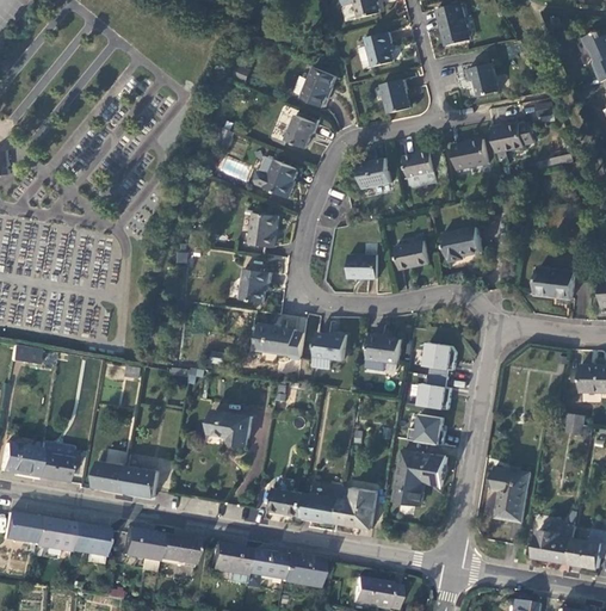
[(339,0),(340,4),(352,1),(356,17),(377,11),(373,0),(339,0)]
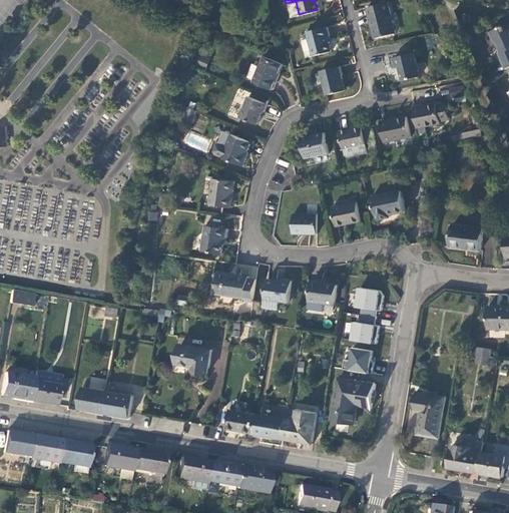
[(391,32),(384,1),(364,7),(371,37),(391,32)]
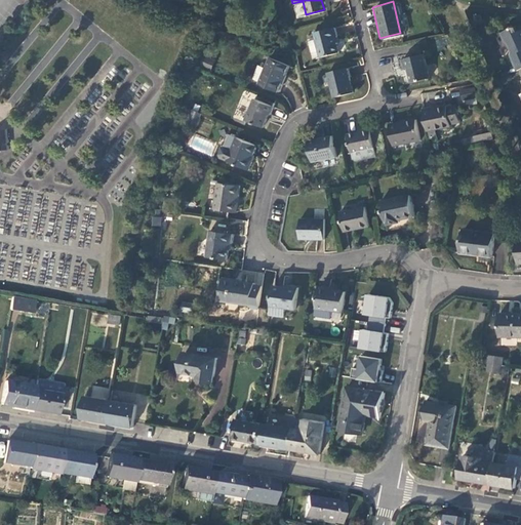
[(335,51),(333,42),(332,37),(333,37),(331,27),(311,32),(318,56),(335,51)]
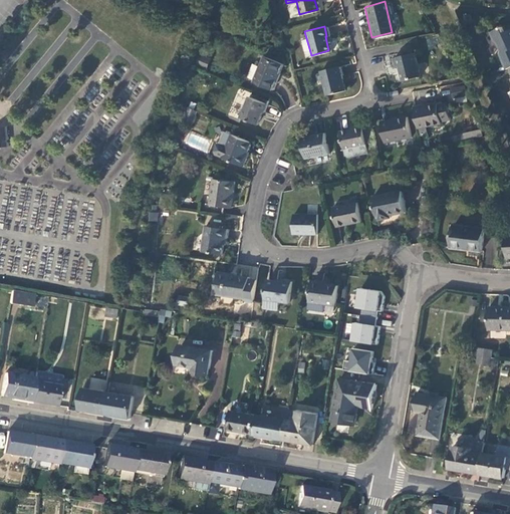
[(496,53),(503,69),(505,68),(509,65),(509,28),(502,32),(499,26),(487,31),(491,40),(494,41),(497,50),(496,53)]
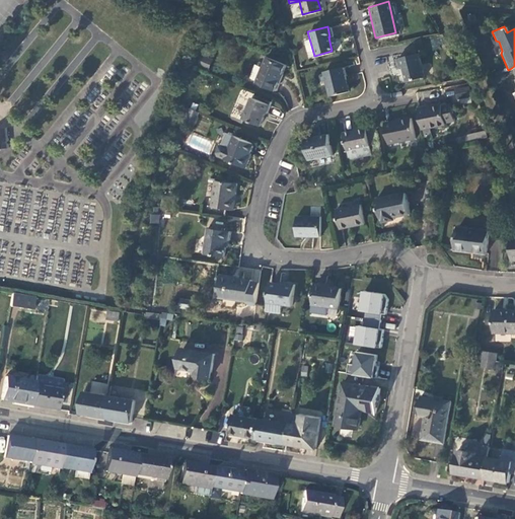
[(422,77),(416,53),(398,57),(398,59),(394,60),(396,69),(400,68),(403,81),(422,77)]
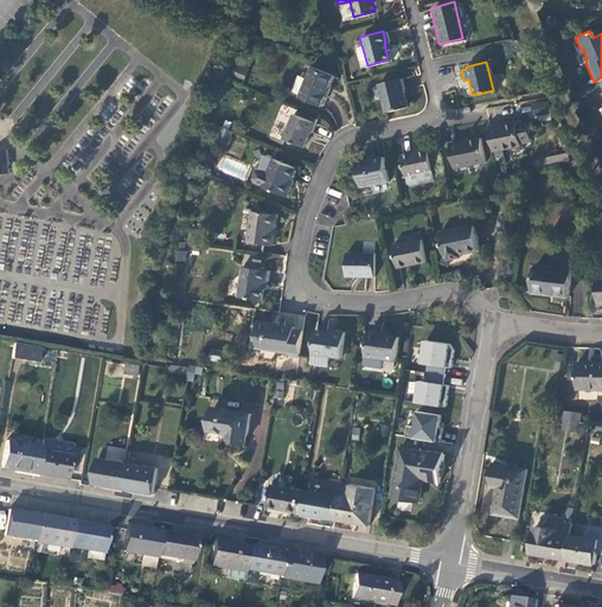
[(241,82),(245,70),(234,65),(229,77),(241,82)]
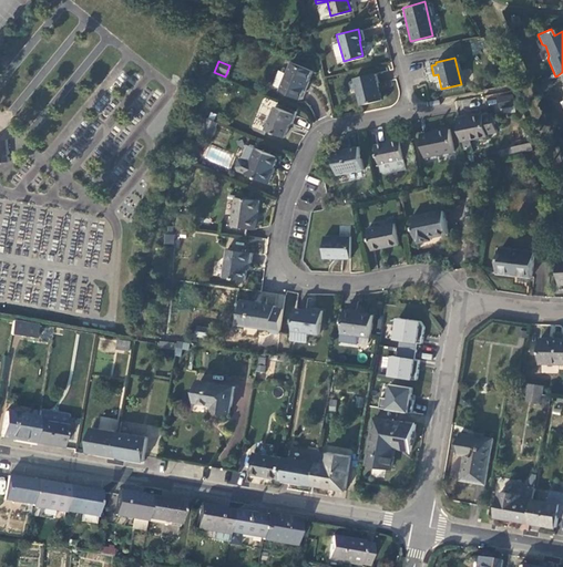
[(298,100),(309,71),(288,62),(276,91),(298,100)]
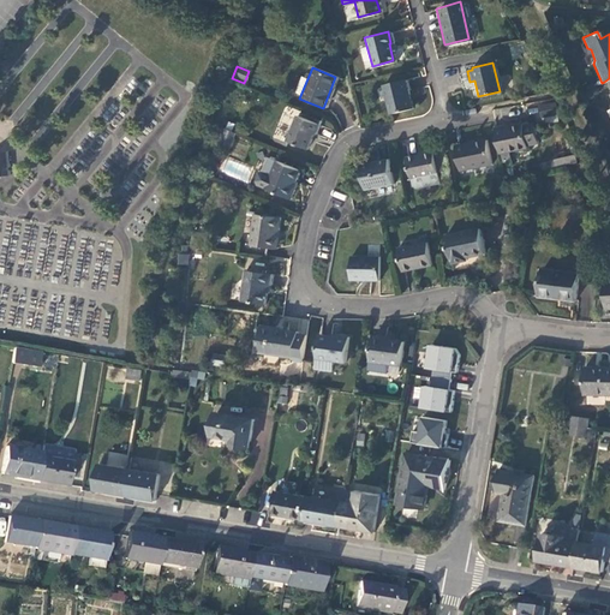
[(410,109),(404,79),(381,84),(387,114),(410,109)]
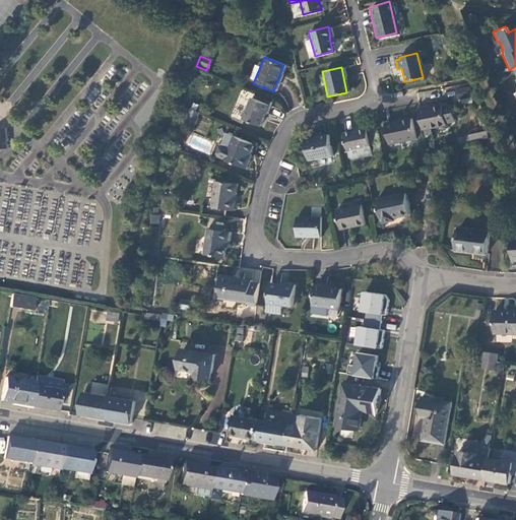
[(466,86),(454,89),(456,99),(468,96),(466,86)]
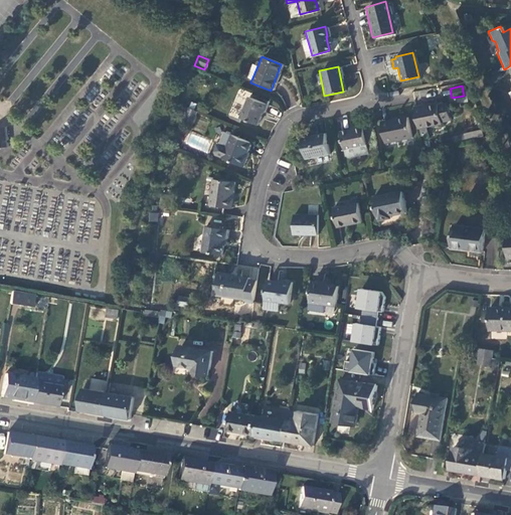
[(246,99),(238,120),(256,126),(261,114),(263,114),(266,106),(246,99)]
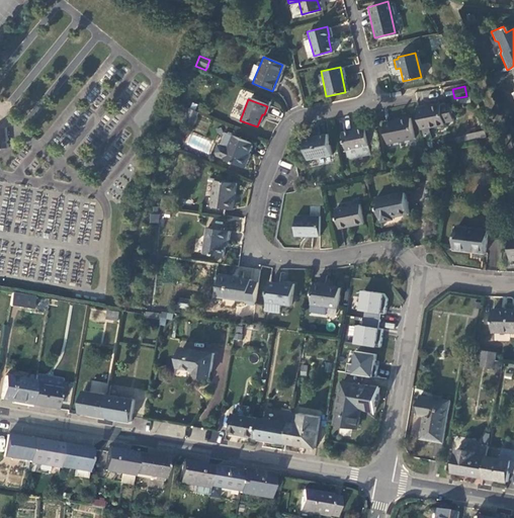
[(414,108),(418,130),(420,130),(428,128),(443,124),(442,123),(452,121),(448,104),(439,106),(438,105),(429,107),(423,108),(423,106),(414,108)]
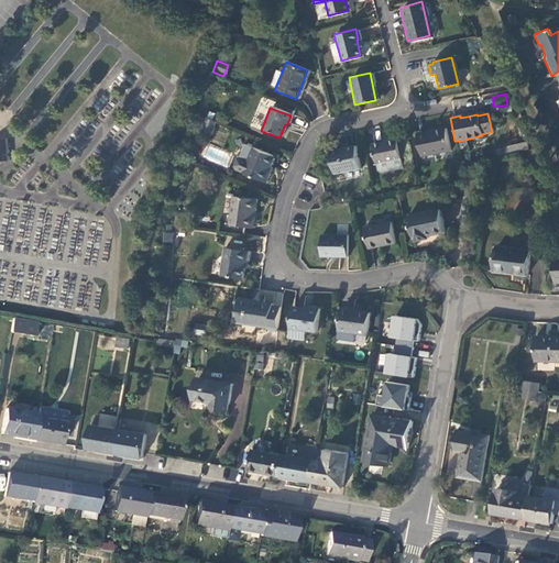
[(206,135),(211,122),(200,118),(196,131),(198,132),(197,134),(201,136),(204,134),(206,135)]
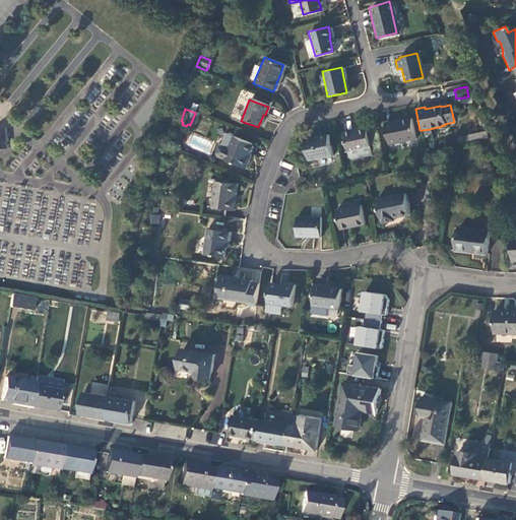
[(413,139),(409,118),(393,121),(392,121),(383,123),(387,145),(413,139)]
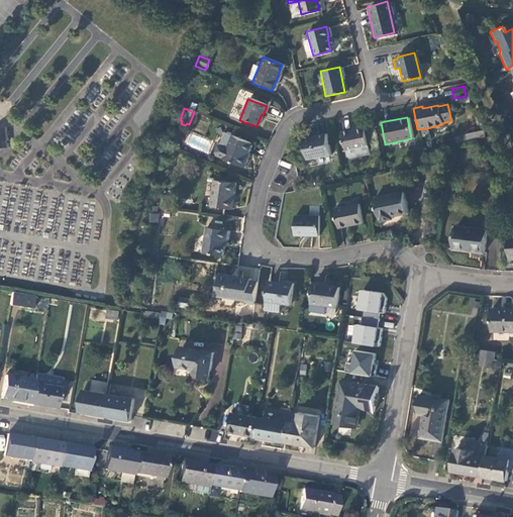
[(347,159),(368,154),(366,145),(365,139),(374,137),(371,125),(363,126),(362,125),(352,127),(353,129),(339,132),(343,157),(347,159)]
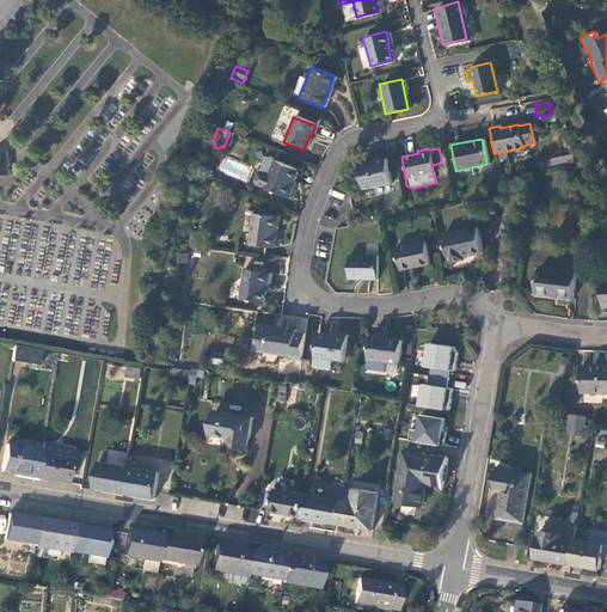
[(506,152),(496,153),(498,161),(507,160),(506,152)]
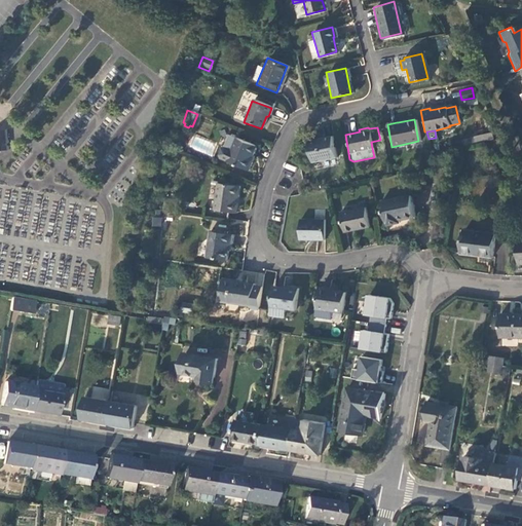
[(470,146),(480,143),(479,135),(468,137),(470,146)]
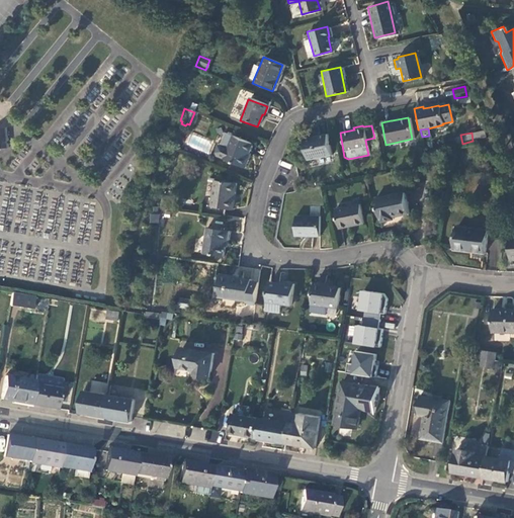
[(183,147),(205,152),(208,140),(186,135),(183,147)]
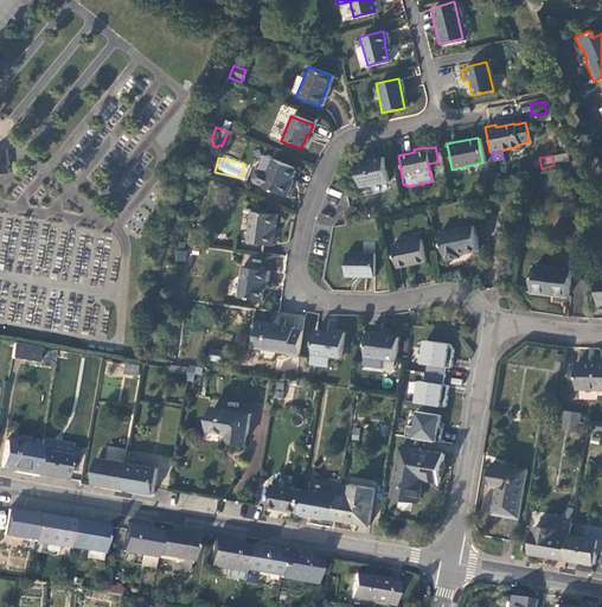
[(251,181),(281,193),(287,178),(289,178),(294,167),(271,158),(267,171),(258,167),(253,168),(249,177),(251,181)]
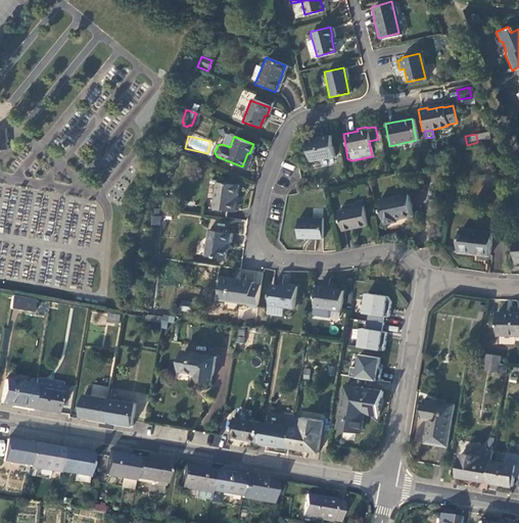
[(331,156),(327,136),(303,141),(308,161),(331,156)]
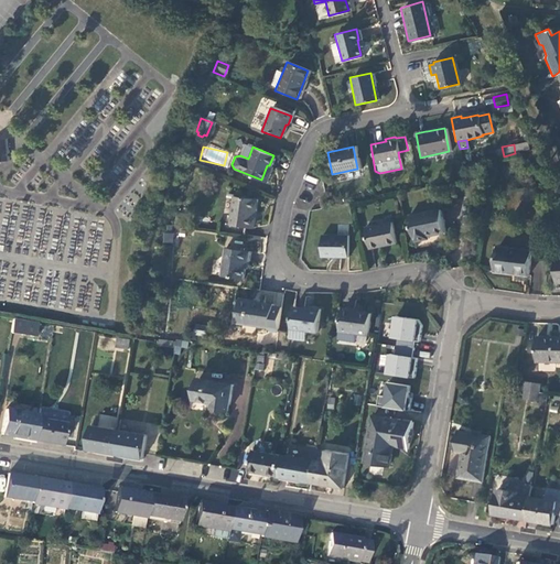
[(227,225),(248,228),(251,212),(254,213),(256,201),(232,197),(227,225)]
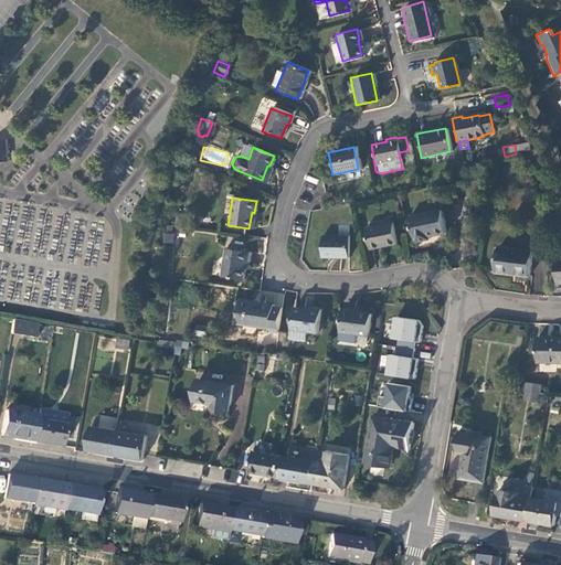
[(437,210),(406,216),(411,240),(413,238),(413,242),(426,240),(425,235),(431,234),(431,235),(443,233),(437,210)]
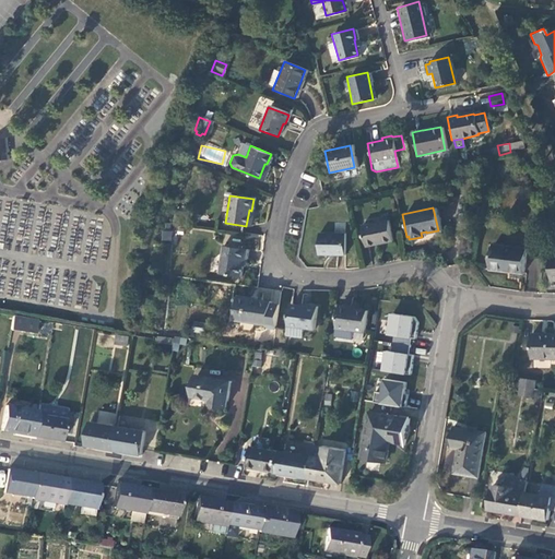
[(386,221),(358,226),(364,247),(390,240),(386,221)]
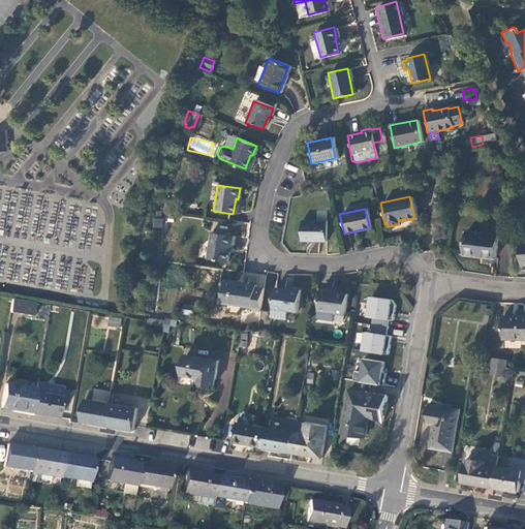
[(148,227),(158,227),(159,218),(149,218),(148,227)]
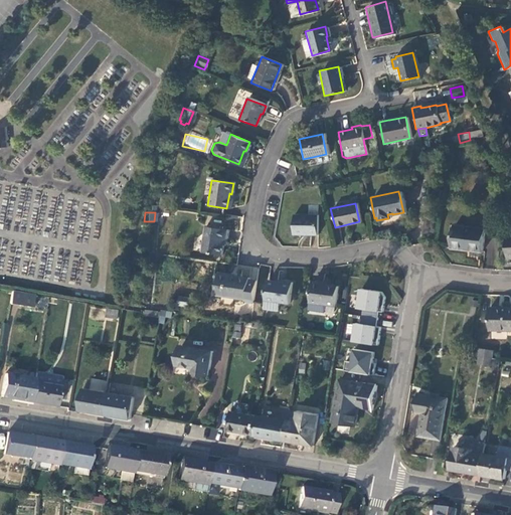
[(315,215),(291,214),(291,234),(315,234),(315,215)]
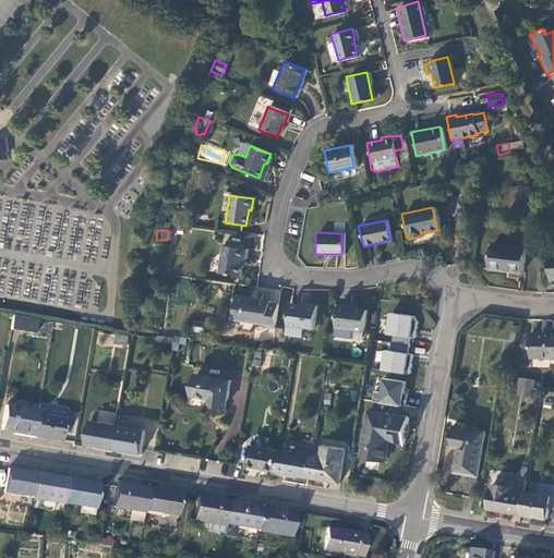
[(519,273),(521,249),(489,244),(486,268),(505,270),(505,271),(519,273)]
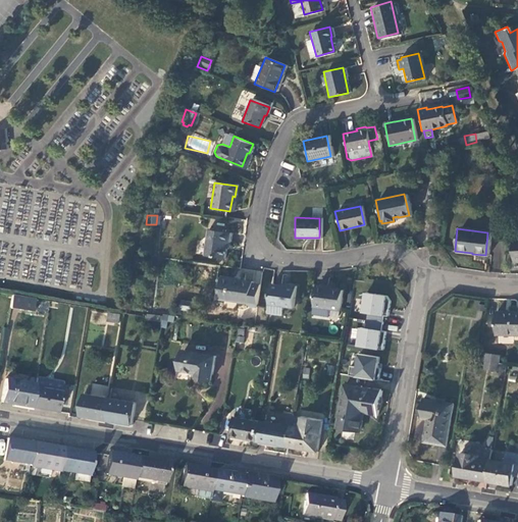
[(228,232),(207,229),(203,256),(223,259),(225,243),(227,243),(228,232)]
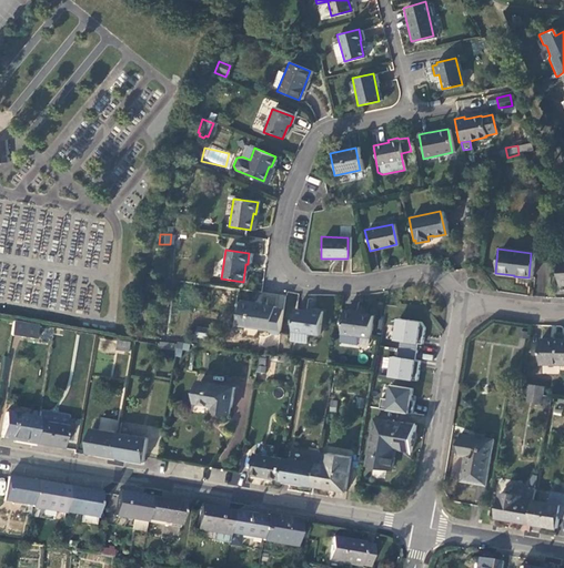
[(269,330),(272,306),(252,304),(252,303),(241,301),(240,303),(238,303),(234,325),(269,330)]
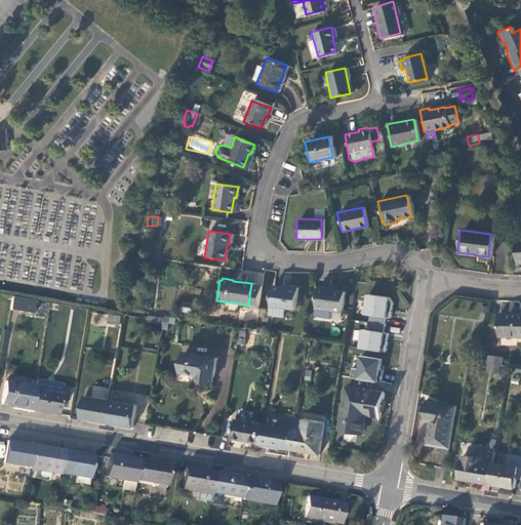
[(286,288),(271,286),(267,315),(281,317),(282,308),(292,310),(295,288),(286,286),(286,288)]
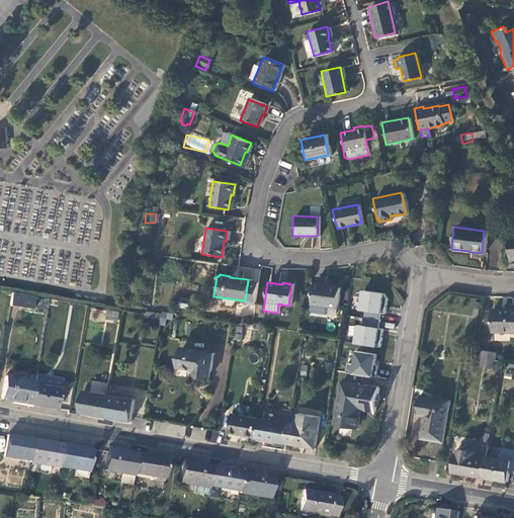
[(322,284),(312,283),(308,313),(326,315),(326,307),(335,308),(337,288),(322,286),(322,284)]
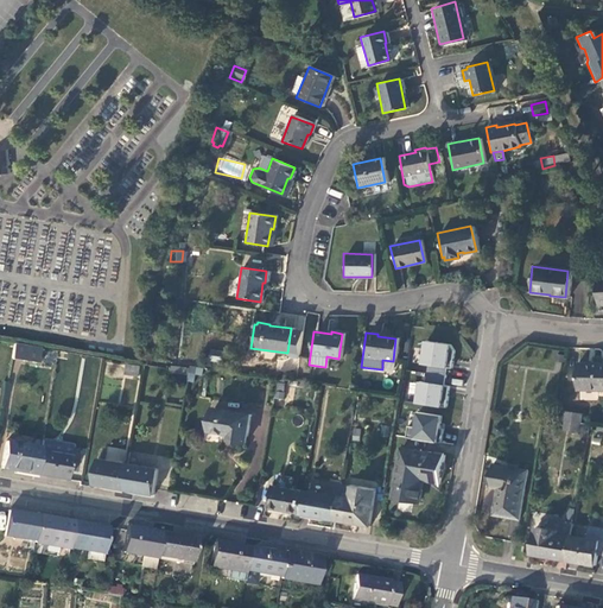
[(411,381),(407,404),(439,407),(446,343),(416,341),(413,365),(421,366),(420,381),(411,381)]
